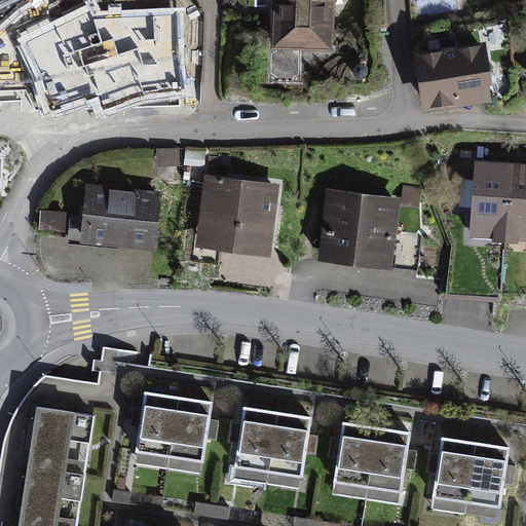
[(0,0),(0,26),(19,10),(37,0),(0,0)]
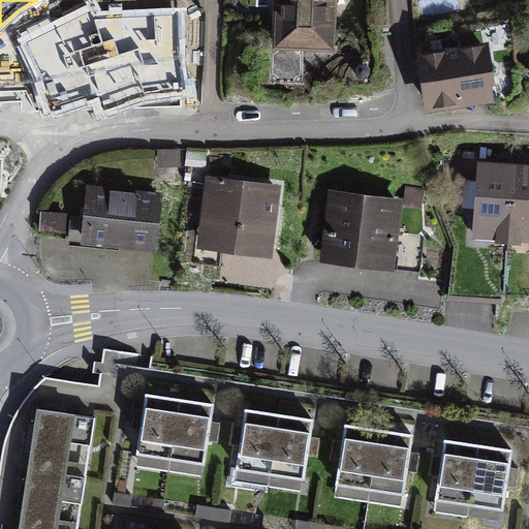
[(270,0),(269,52),(333,55),(335,0),(270,0)]
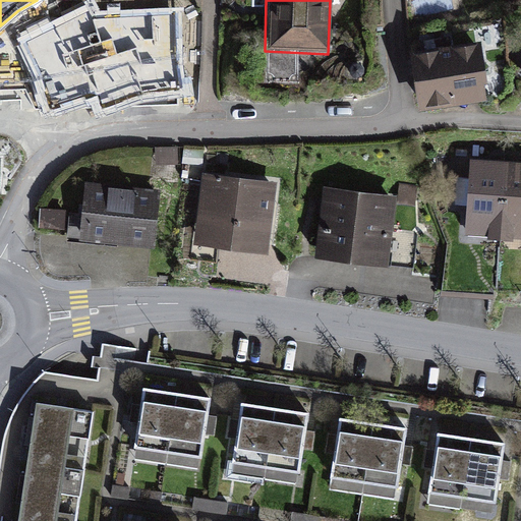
[(138,95),(179,89),(175,64),(174,14),(93,20),(88,10),(23,42),(44,84),(52,108),(98,94),(102,107),(138,95)]
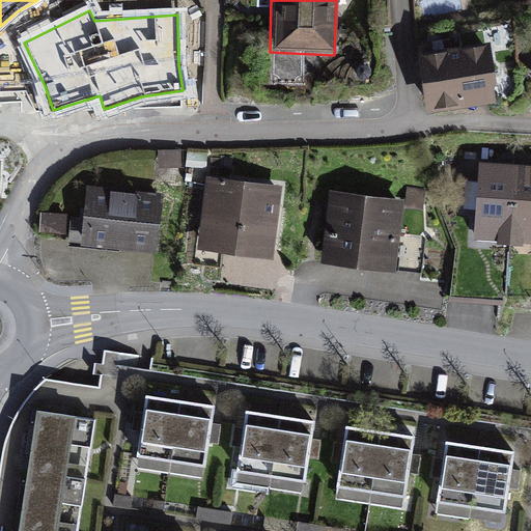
[(487,42),(421,54),(431,108),(498,95),(487,42)]
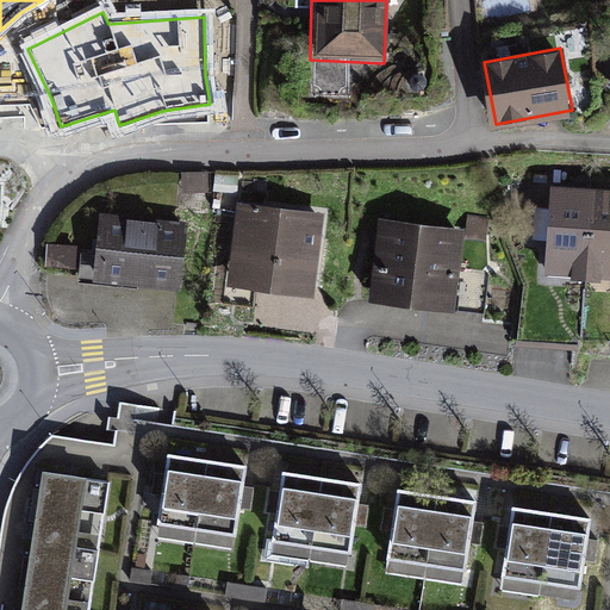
[(548,271),(584,272),(589,186),(552,184),(548,271)]
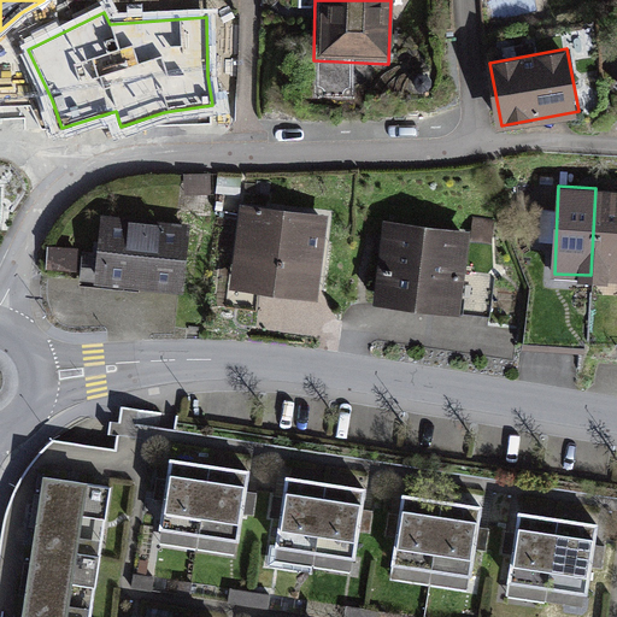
[(591,275),(616,276),(616,188),(595,188),(591,275)]
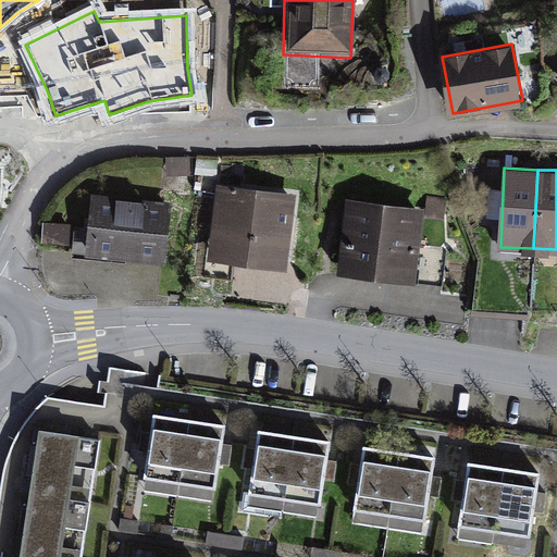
[(295,190),(217,182),(208,262),(286,271),(295,190)]
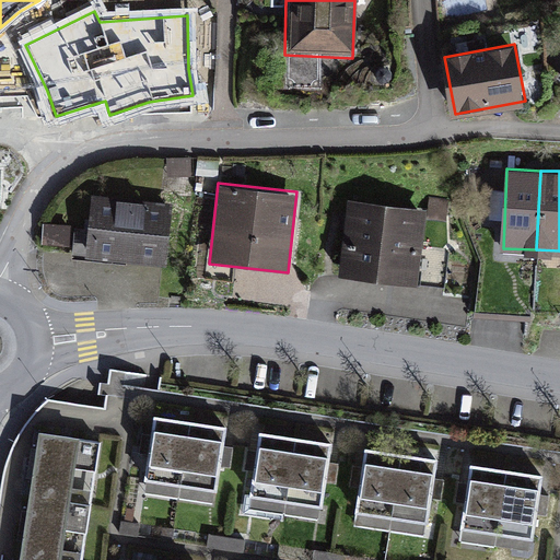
[(428,200),(349,191),(339,272),(418,281),(428,200)]
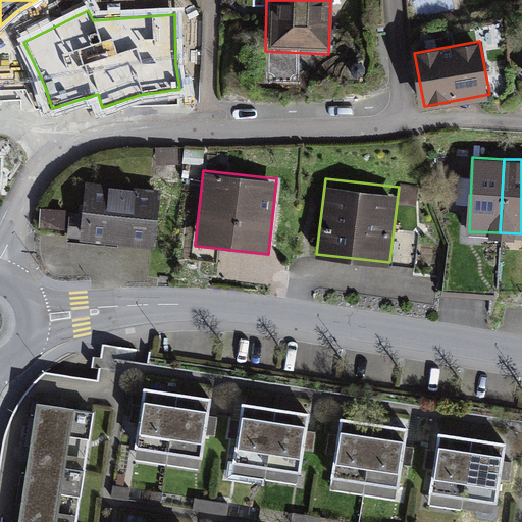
[(79,241),(153,249),(159,190),(86,183),(79,241)]
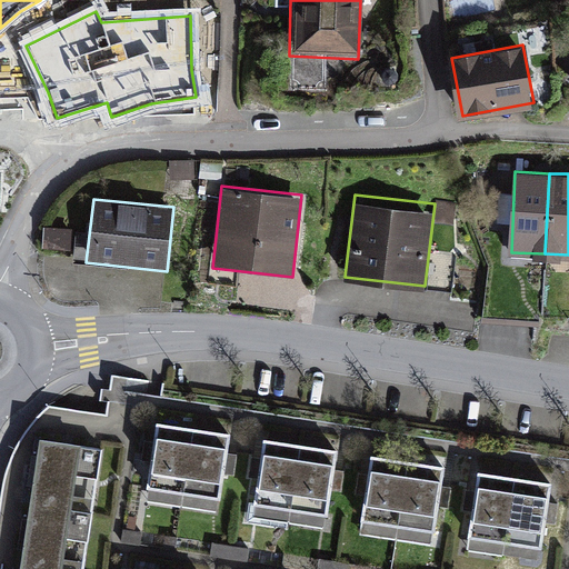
[(75,229),(46,226),(43,249),(71,251),(75,229)]
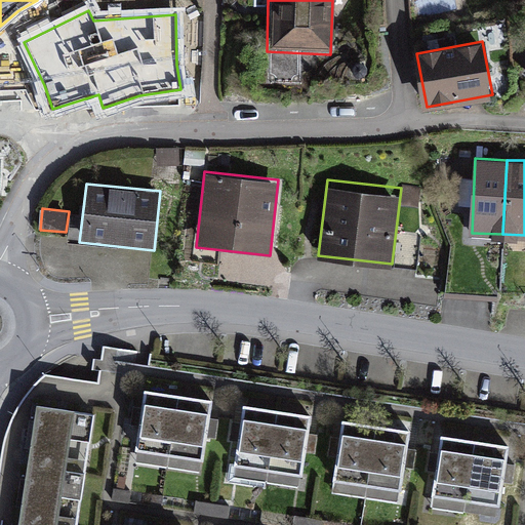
[(176,395),(144,390),(133,459),(166,463),(176,395)]
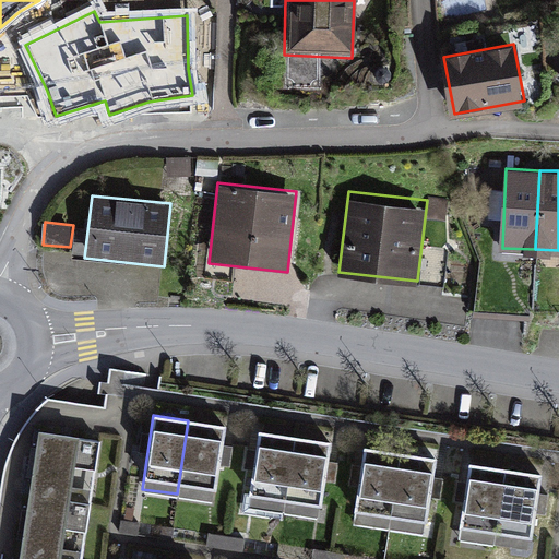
[(224,426),(188,420),(177,494),(213,499),(224,426)]
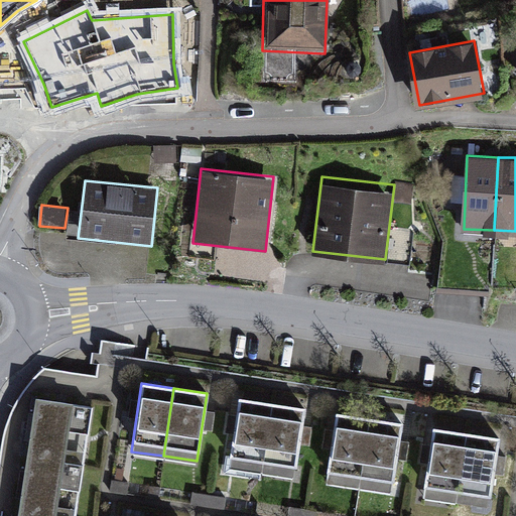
[(272,402),(240,397),(230,466),(262,471),(272,402)]
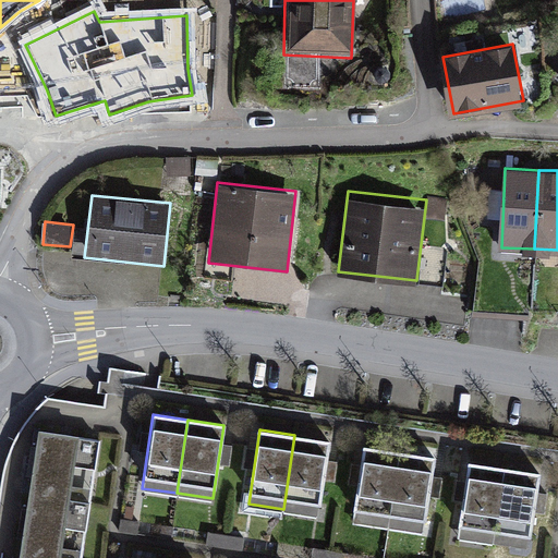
[(92,505),(101,443),(69,438),(40,435),(29,496),(92,505)]
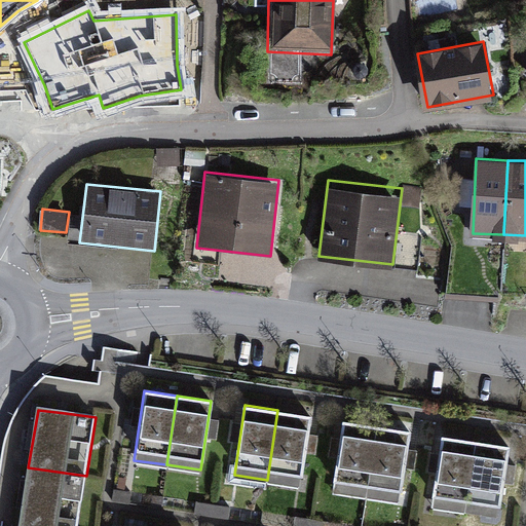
[(310,415),(277,410),(267,480),(300,485),(310,415)]
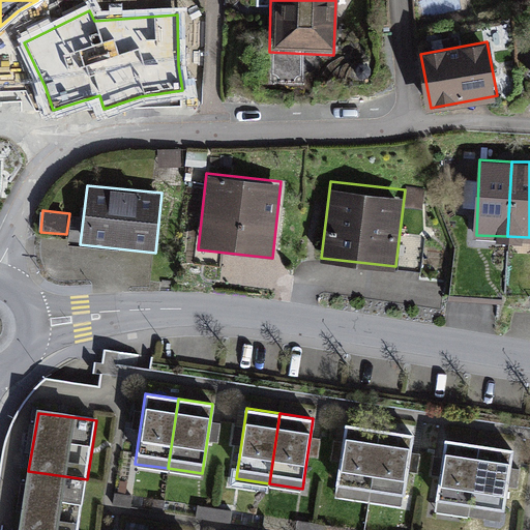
[(379,428),(346,423),(335,493),(369,498),(379,428)]
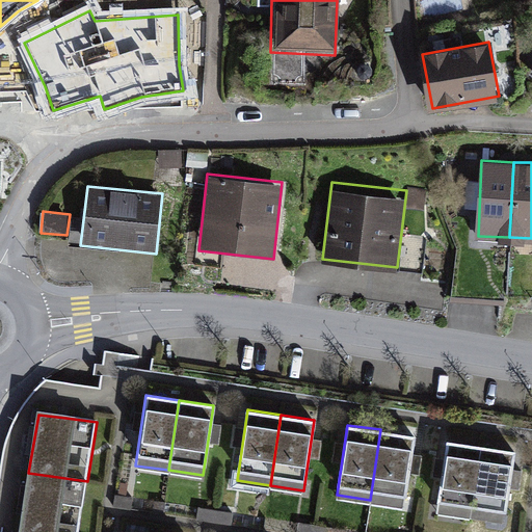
[(414,434),(380,429),(370,500),(403,505),(414,434)]
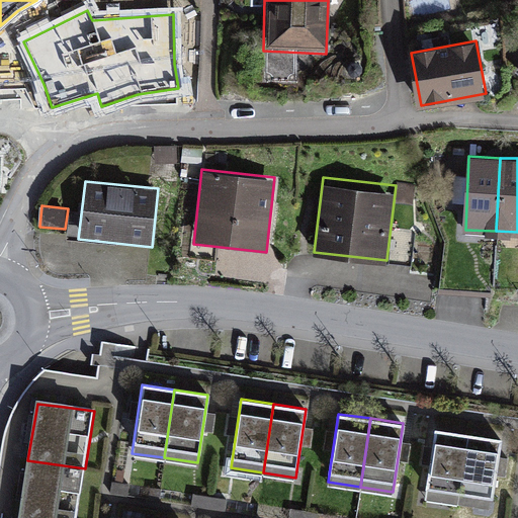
[(468,433),(436,428),(426,497),(458,501),(468,433)]
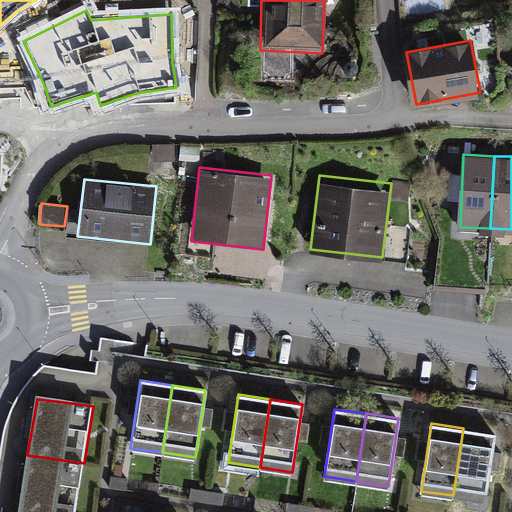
[(496,432),(463,428),(453,495),(486,500),(496,432)]
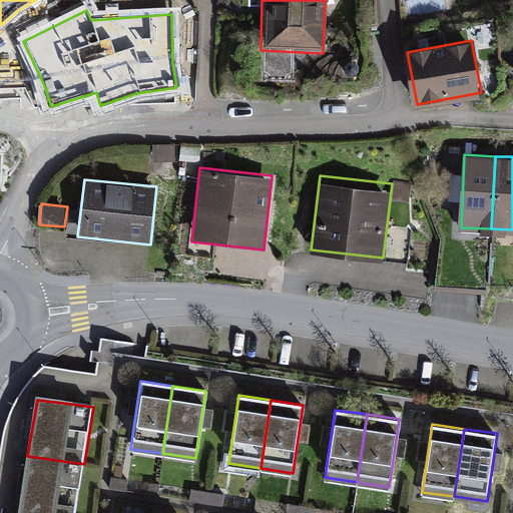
[(76,512),(84,464),(27,456),(18,512),(76,512)]
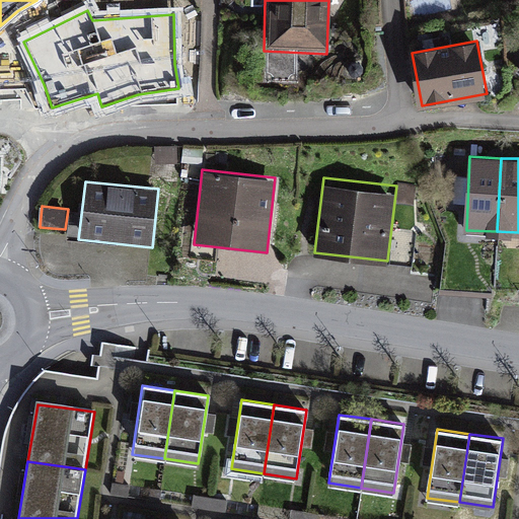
[(127,497),(129,486),(113,483),(109,494),(127,497)]
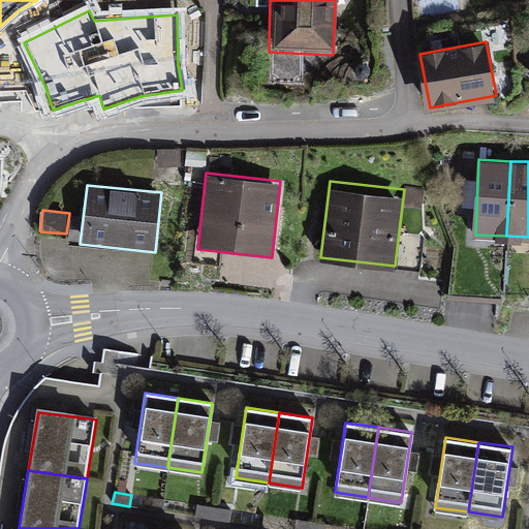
[(228,521),(230,510),(198,504),(196,516),(228,521)]
